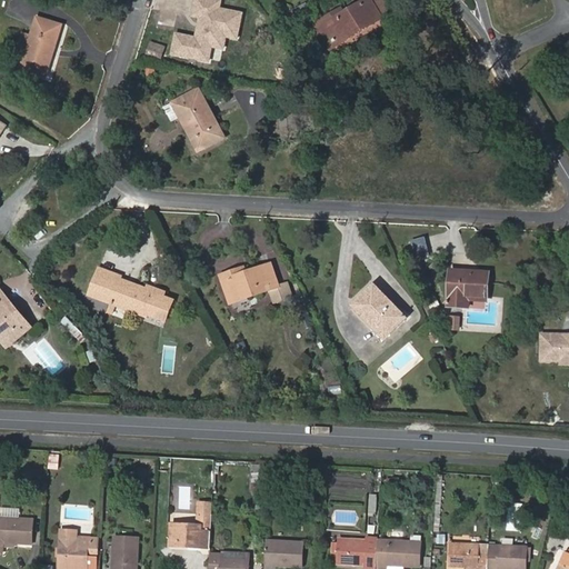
[(223,0),(221,0),(195,0),(192,16),(200,18),(197,36),(177,31),(171,55),(209,63),(212,49),(226,52),(228,39),(238,41),(245,15),(221,9),(223,0)]
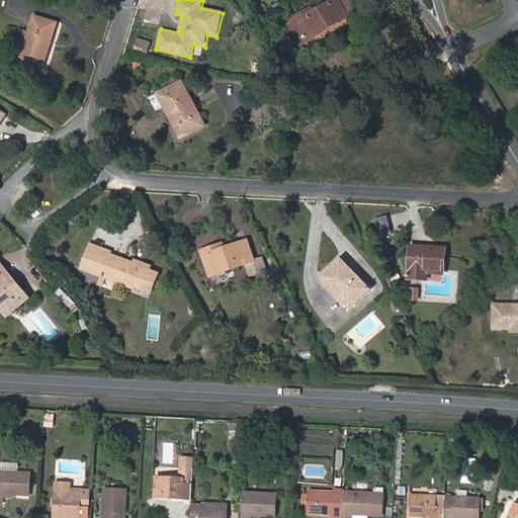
[(301,46),(348,17),(337,0),(335,0),(318,10),(316,7),(288,23),(301,46)]
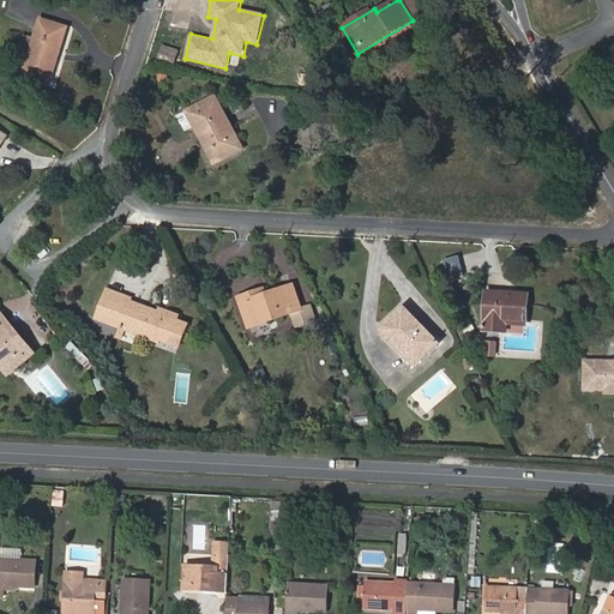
[(24,76),(52,84),(67,28),(41,19),(35,40),(30,56),(24,76)]
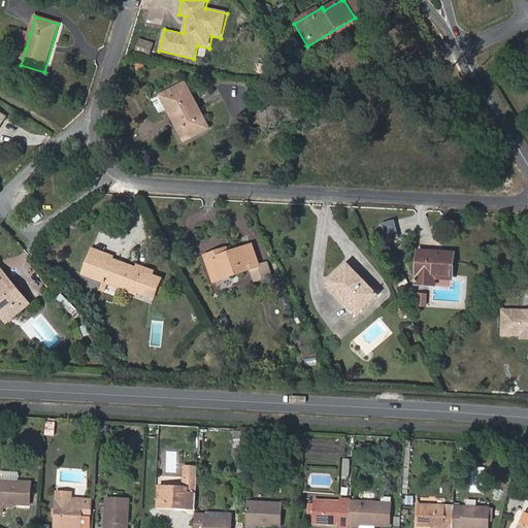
[(23,31),(18,46),(26,48),(30,34),(23,31)]
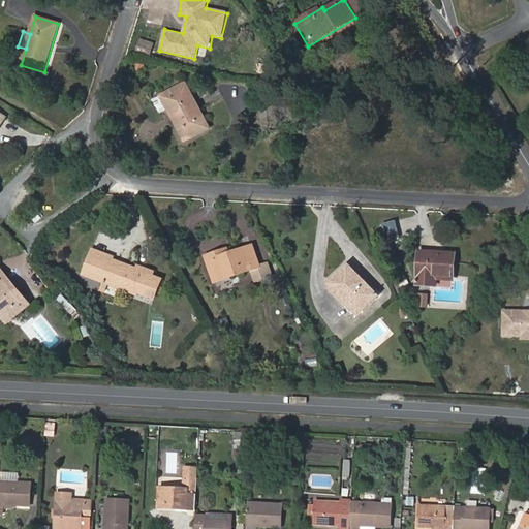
[(201,112),(201,111),(194,97),(186,83),(162,96),(185,139),(210,127),(201,112)]
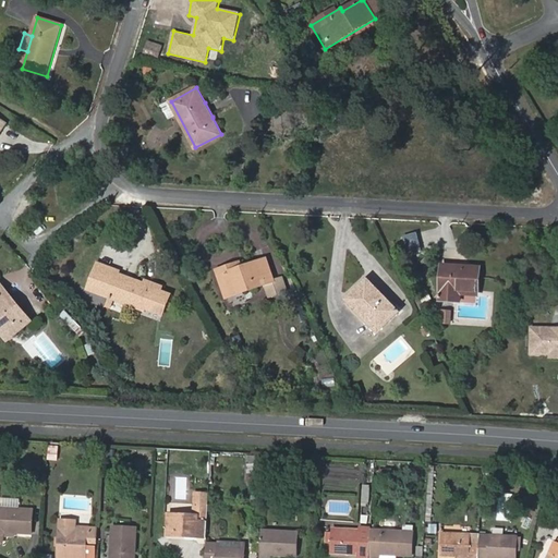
[(213,118),(238,104),(230,89),(205,102),(213,117),(213,118)]
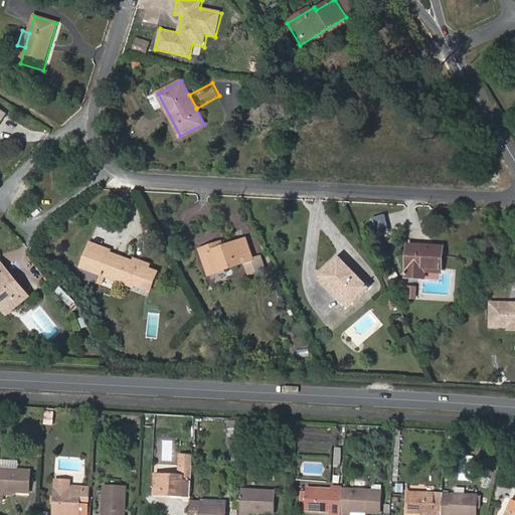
[(378,235),(387,233),(383,218),(374,220),(378,235)]
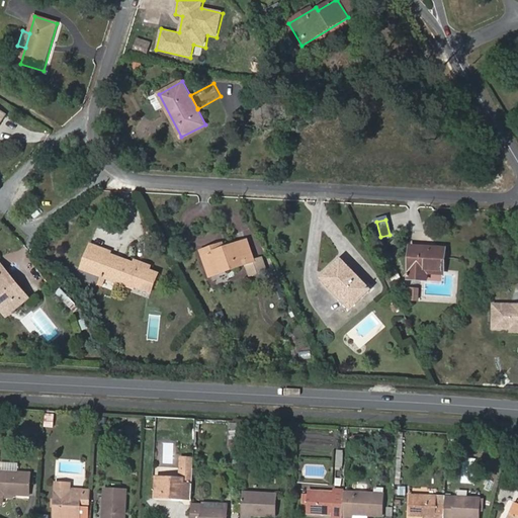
[(262,258),(255,260),(248,241),(224,250),(223,244),(202,251),(211,275),(247,264),(251,274),(266,269),(262,258)]
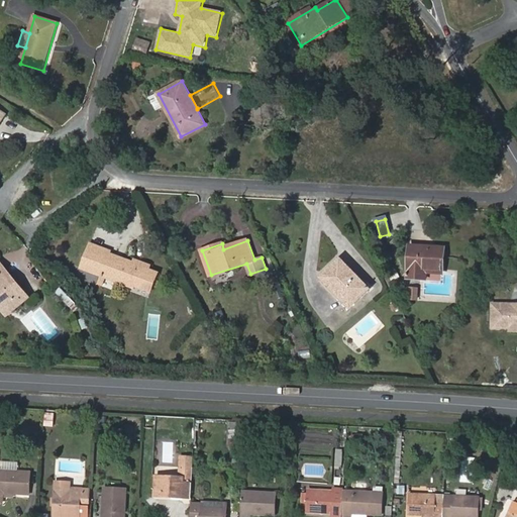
[(157,272),(149,270),(150,265),(134,260),(133,263),(110,254),(111,252),(90,245),(82,270),(133,287),(134,285),(150,291),(157,272)]
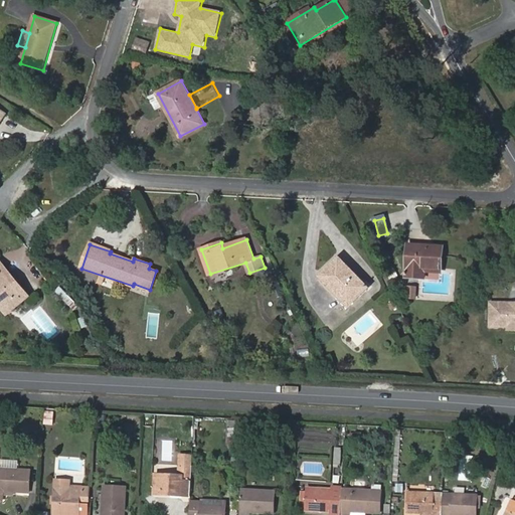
[(407,246),(406,277),(420,278),(420,268),(441,268),(442,248),(407,246)]
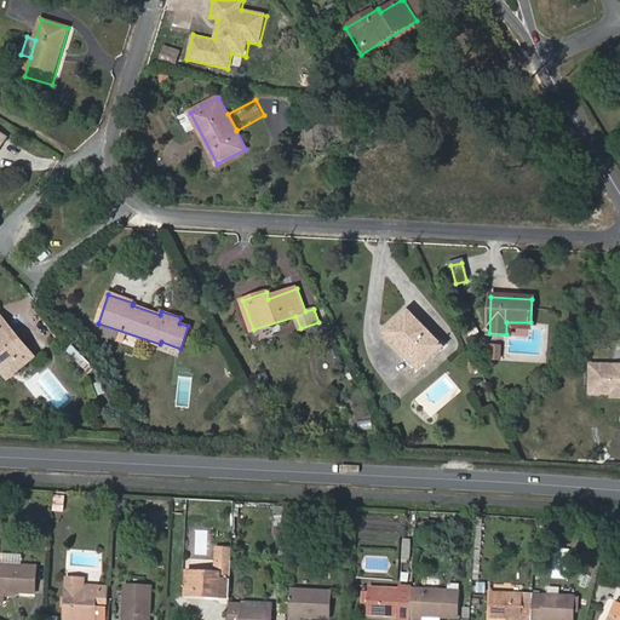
[(425,363),(443,346),(409,313),(386,333),(407,355),(412,350),(425,363)]
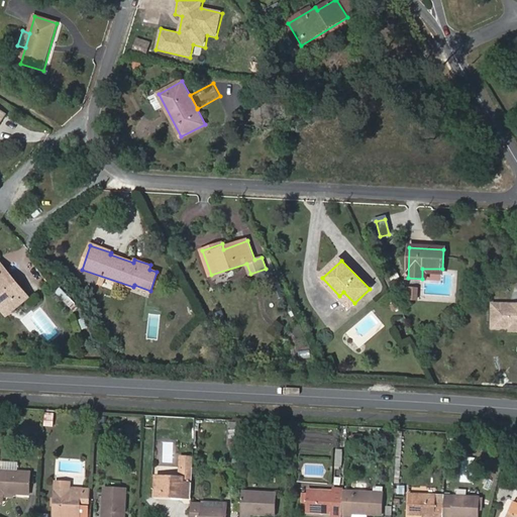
[(12,310),(0,294),(0,265),(1,264),(0,262),(0,305),(7,315),(12,310)]
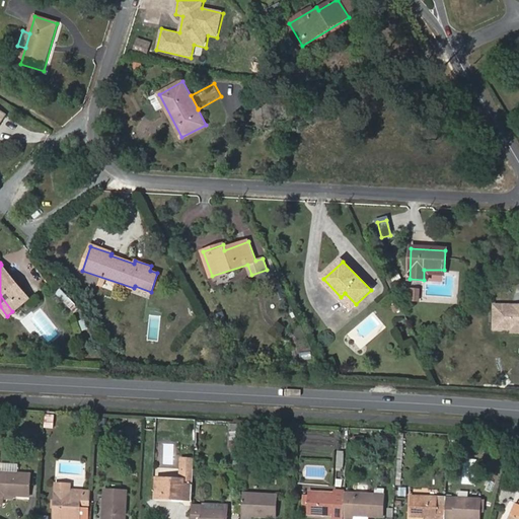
[(0,295),(12,311),(29,297),(1,265),(0,266),(0,295)]
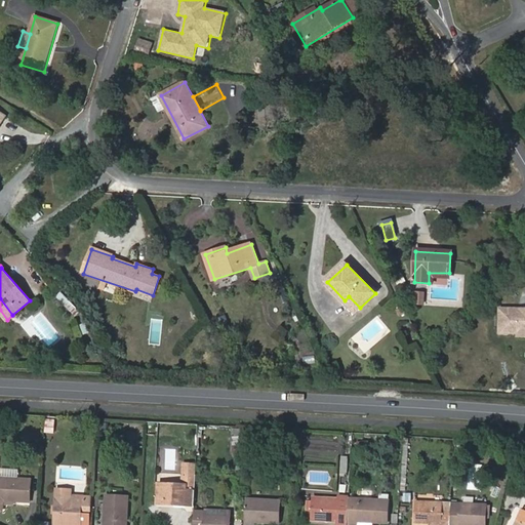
[(434,277),(449,278),(449,273),(429,273),(429,283),(434,283),(434,277)]
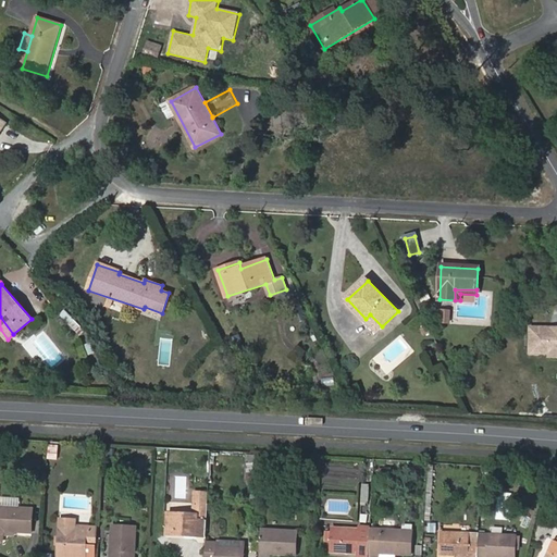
[(438,322),(449,322),(449,311),(438,310),(438,322)]
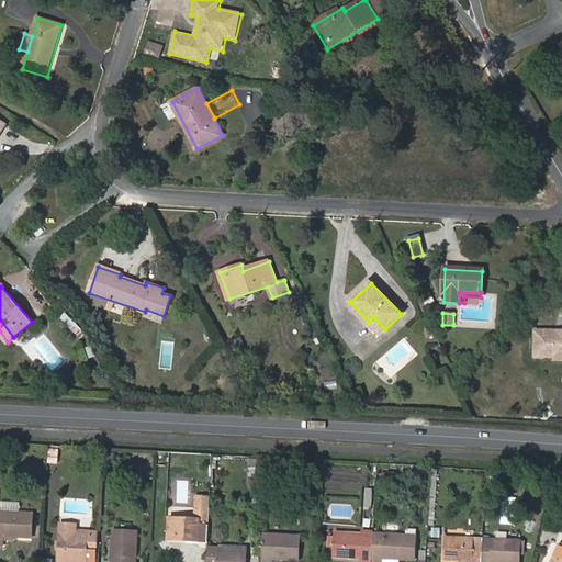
[(75,333),(79,328),(66,314),(62,318),(75,333)]
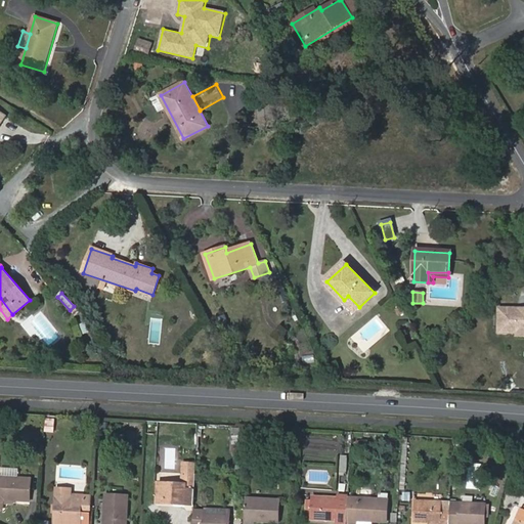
[(355,311),(359,307),(348,296),(344,300),(355,311)]
